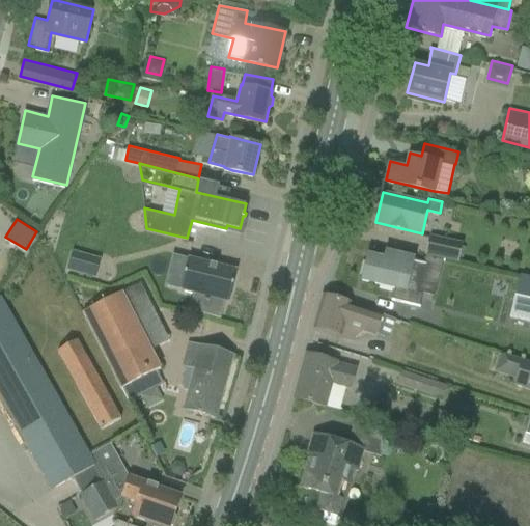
[(429,232),(425,251),(457,258),(463,241),(429,232)]
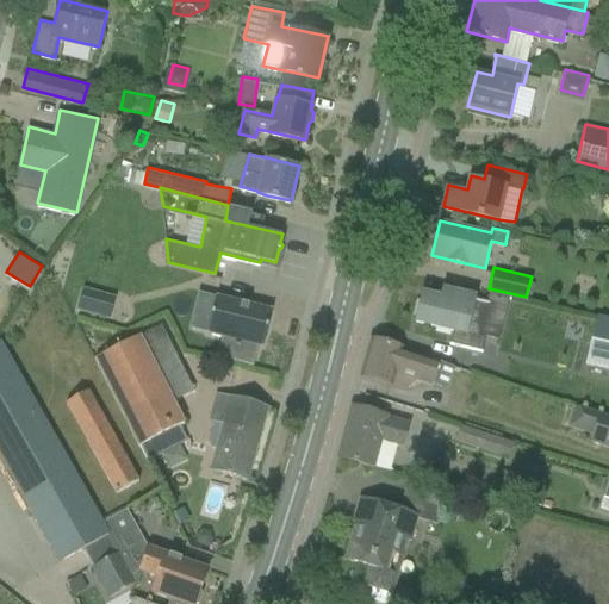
[(116,294),(85,286),(79,306),(110,316),(116,294)]
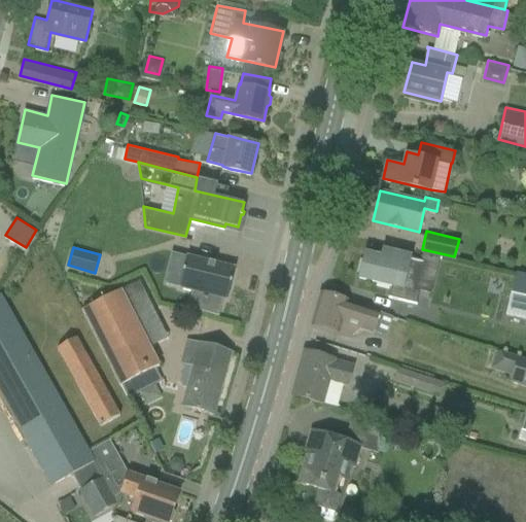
[(422,259),(392,251),(390,259),(365,253),(364,254),(365,254),(360,274),(359,275),(392,283),(389,294),(417,302),(419,289),(415,288),(422,259)]
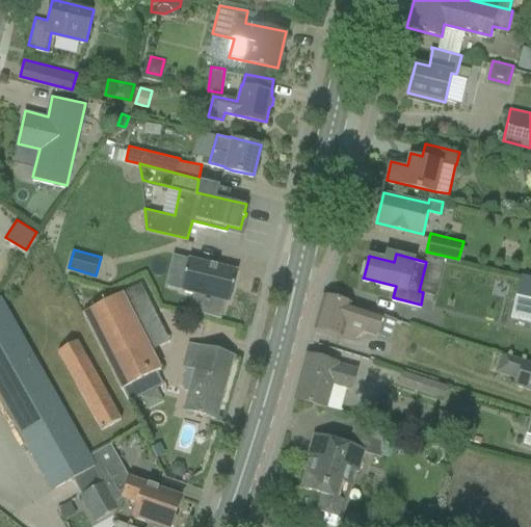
[(222,318),(227,300),(231,301),(238,269),(189,258),(182,290),(195,293),(191,310),(222,318)]
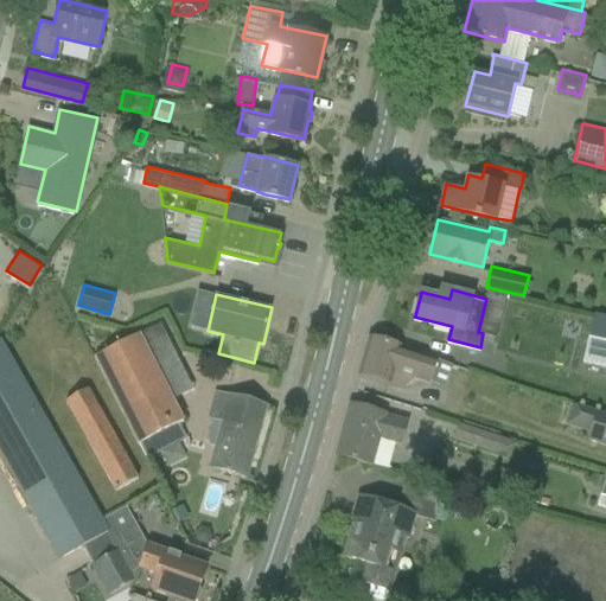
[(585,359),(605,364),(605,315),(597,313),(585,359)]
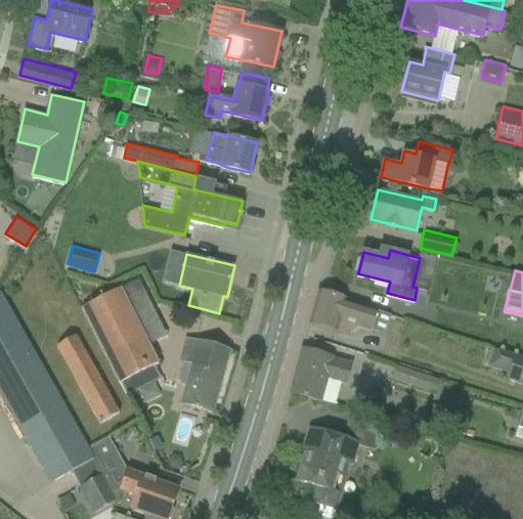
[(157,362),(121,287),(82,306),(120,381),(157,362)]
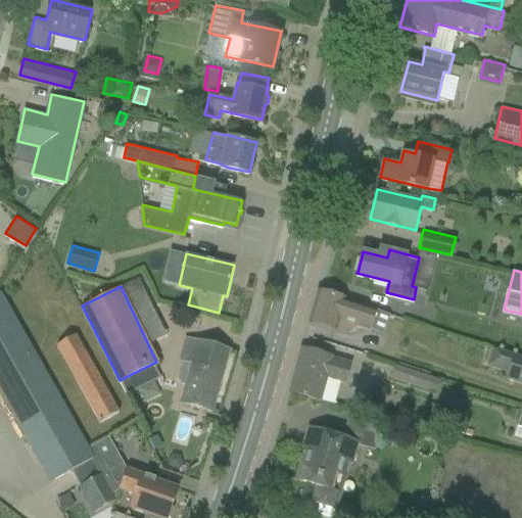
[(346,296),(318,289),(310,321),(337,328),(337,327),(350,330),(358,323),(370,327),(377,308),(366,303),(345,296),(346,296)]
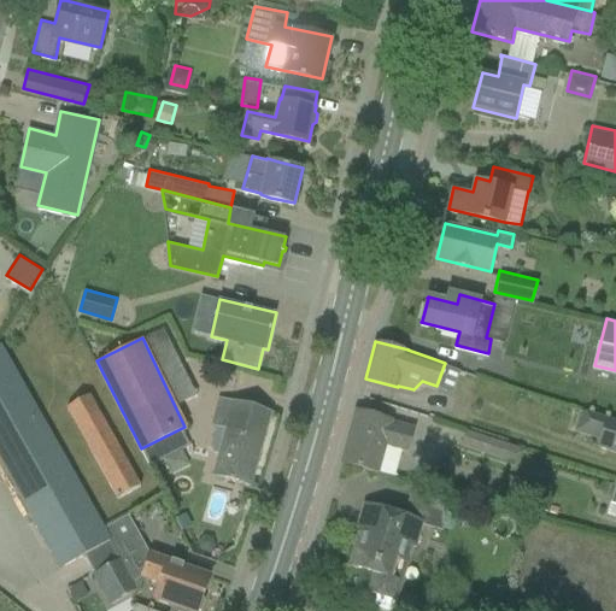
[(141,483),(117,438),(92,392),(69,405),(93,450),(118,497),(141,483)]
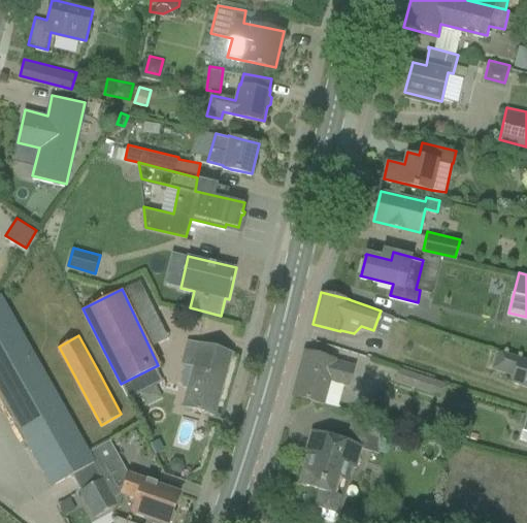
[(183,404),(215,414),(231,351),(200,341),(200,342),(189,339),(183,361),(194,364),(183,404)]
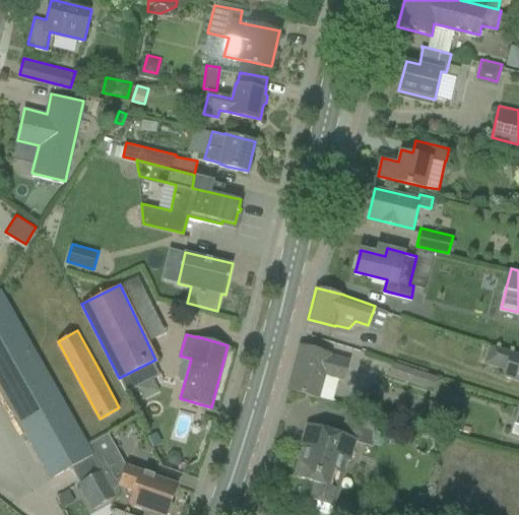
[(289,387),(319,395),(333,399),(339,377),(343,378),(348,358),(330,352),(301,344),(289,387)]
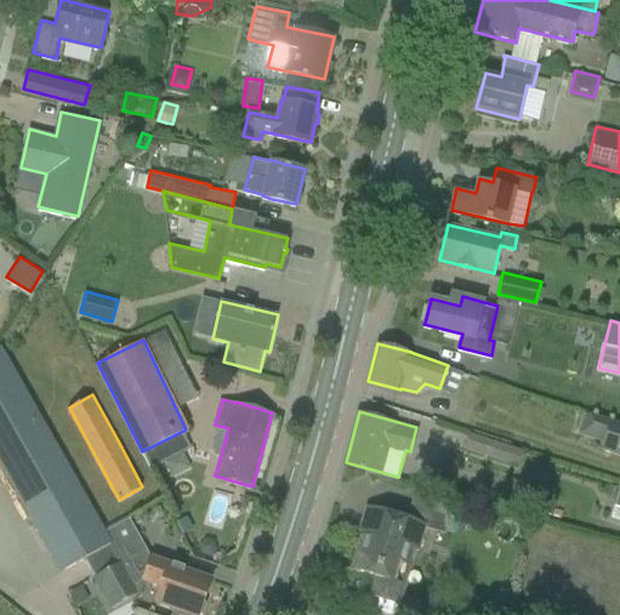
[(40,416),(0,438),(0,461),(61,570),(85,557),(111,542),(112,541),(104,529),(40,416)]
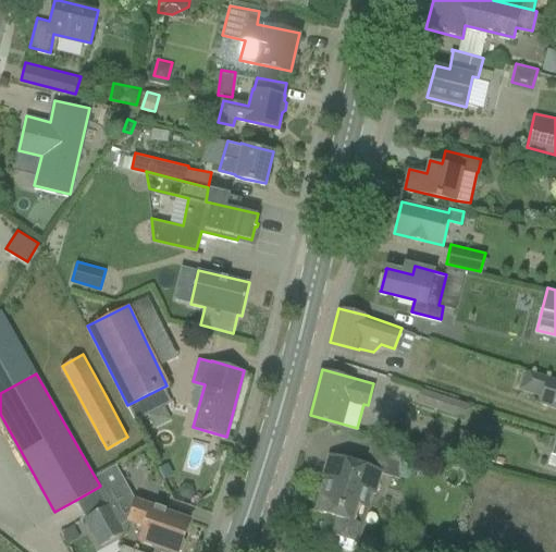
[(555,376),(550,373),(542,396),(540,402),(555,407),(555,376)]
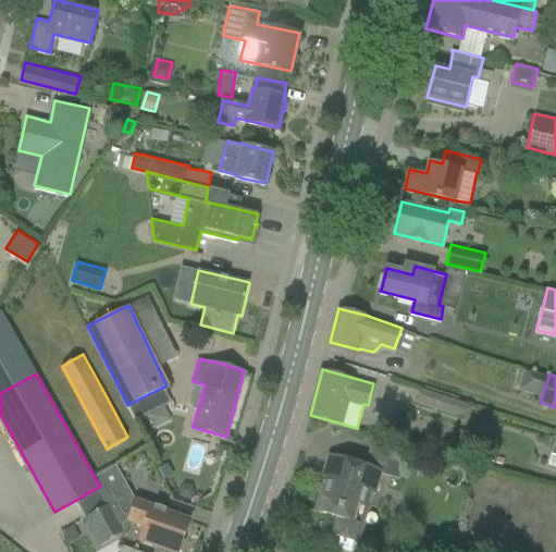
[(471,402),(422,385),(417,401),(467,417),(471,402)]
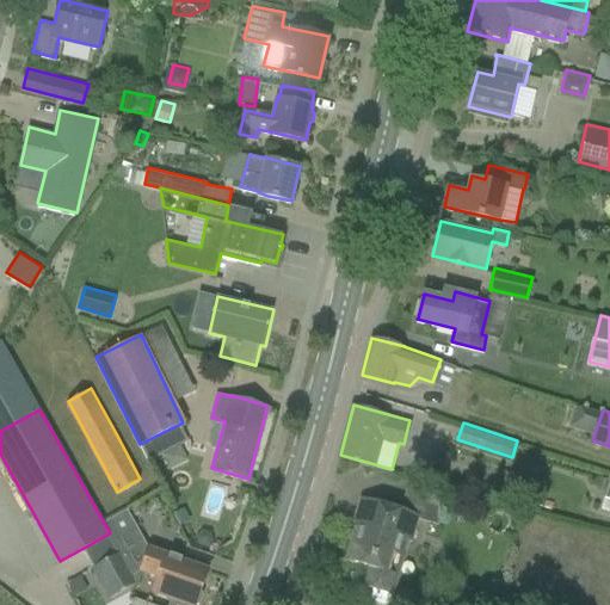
[(525,475),(507,470),(503,486),(521,492),(525,475)]
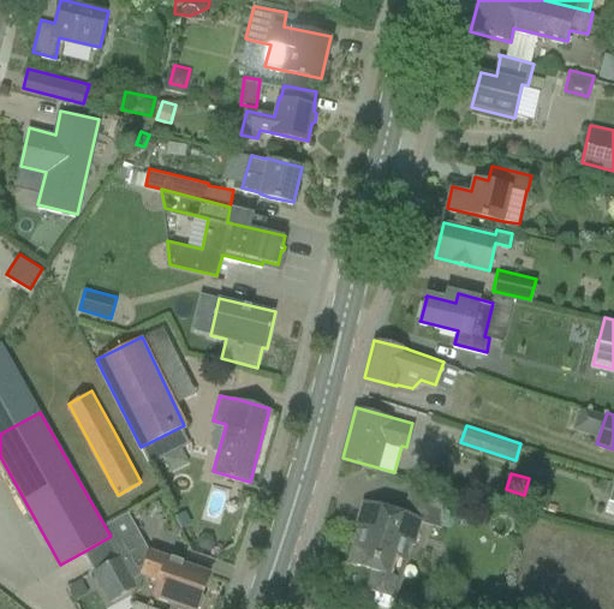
[(413,483),(409,497),(446,509),(451,494),(413,483)]
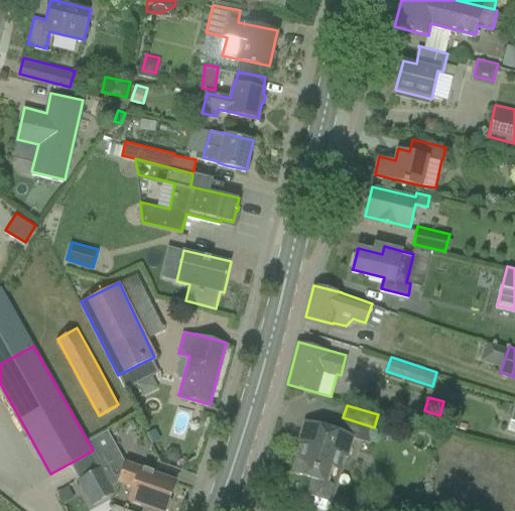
[(339,429),(305,419),(300,436),(303,438),(292,471),(311,478),(307,493),(332,500),(337,482),(330,480),(339,453),(348,456),(354,435),(370,440),(374,427),(343,417),(339,429)]
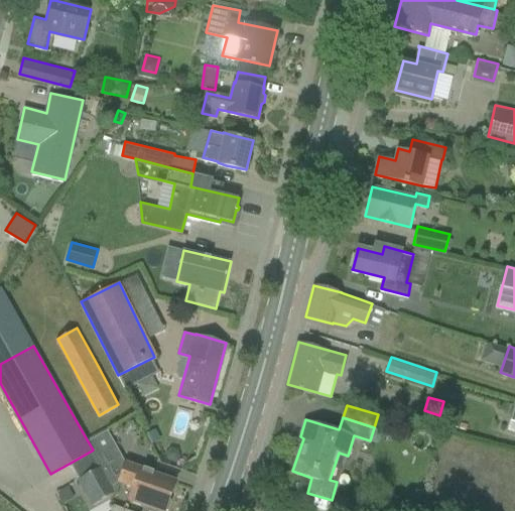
[(108,428),(87,439),(93,450),(92,451),(94,454),(115,441),(108,428)]
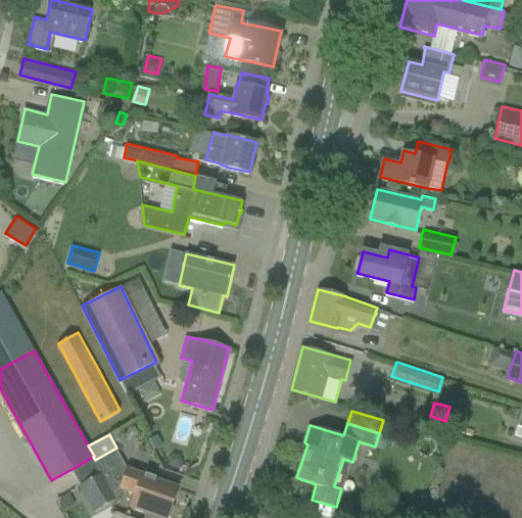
[(170,463),(178,466),(183,461),(181,454),(173,452),(169,457),(170,463)]
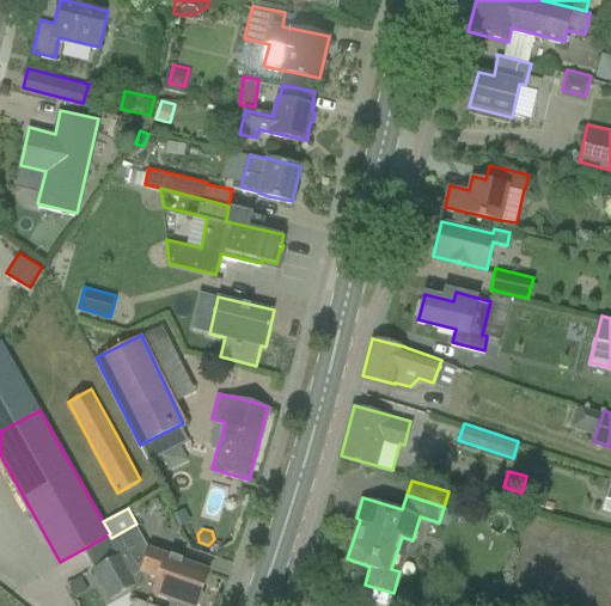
[(93,567),(120,552),(111,538),(109,534),(84,549),(93,567)]
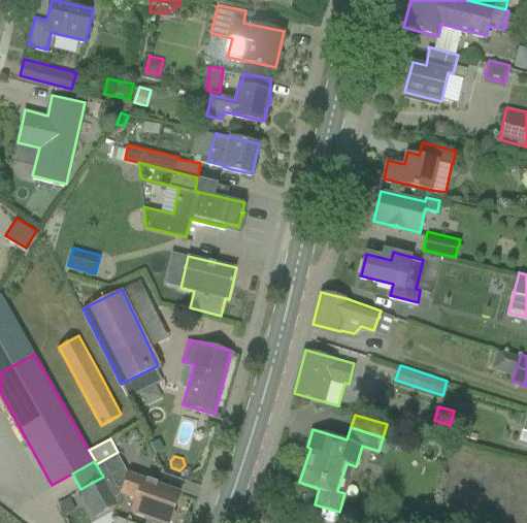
[(173,509),(180,491),(129,474),(123,492),(138,497),(133,512),(167,522),(168,522),(169,521),(172,520),(176,511),(173,509)]
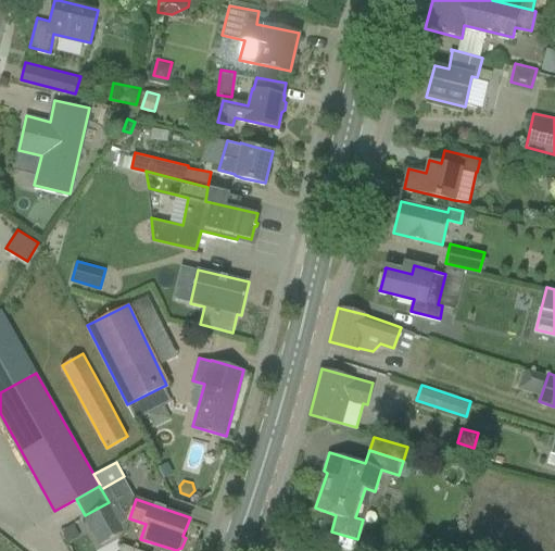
[(124,529),(109,502),(85,515),(101,542),(124,529)]
